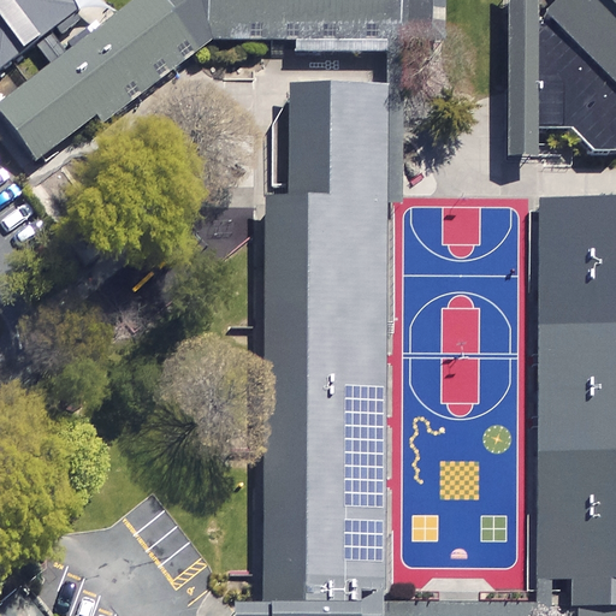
[(73,0),(0,0),(0,67),(81,9),(73,0)]
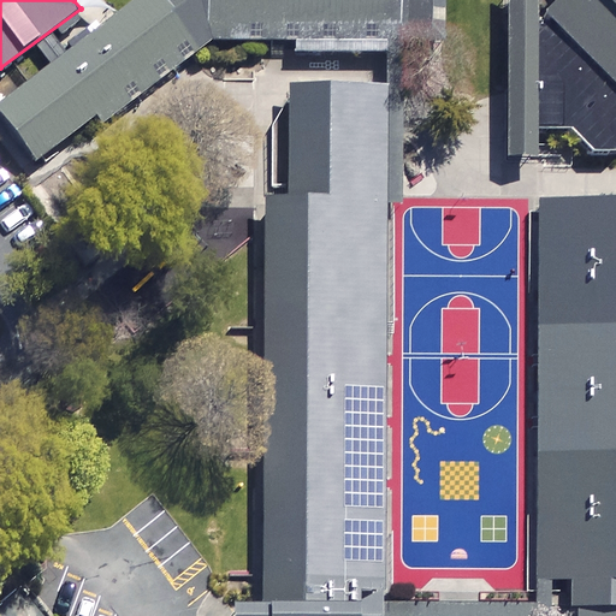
[(131,0),(0,104),(0,110),(36,155),(92,112),(101,124),(211,39),(295,39),(295,48),(440,49),(440,0),(131,0)]
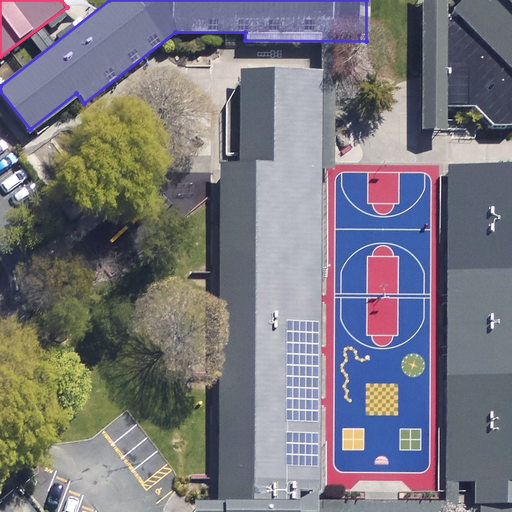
[(511,0),(421,0),(421,73),(420,128),(442,128),(442,106),(469,106),(490,126),(511,124),(511,0)]
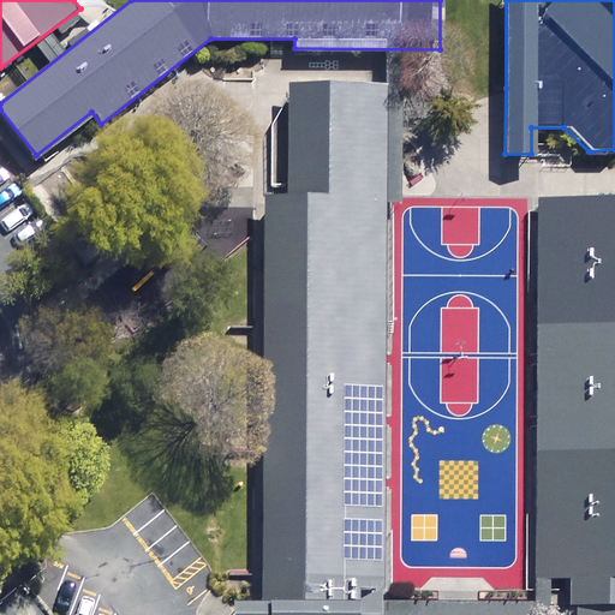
[(399,203),(399,83),(286,83),(286,195),(262,195),(261,603),(378,604),(386,604),(387,203),(399,203)]
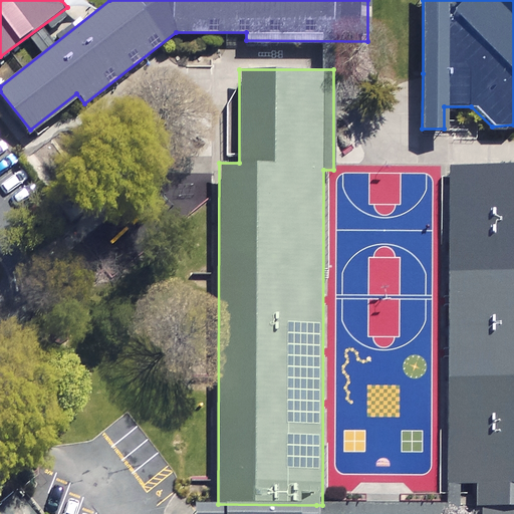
[(513,163),(447,163),(445,484),(472,484),(472,505),(513,505),(513,163)]
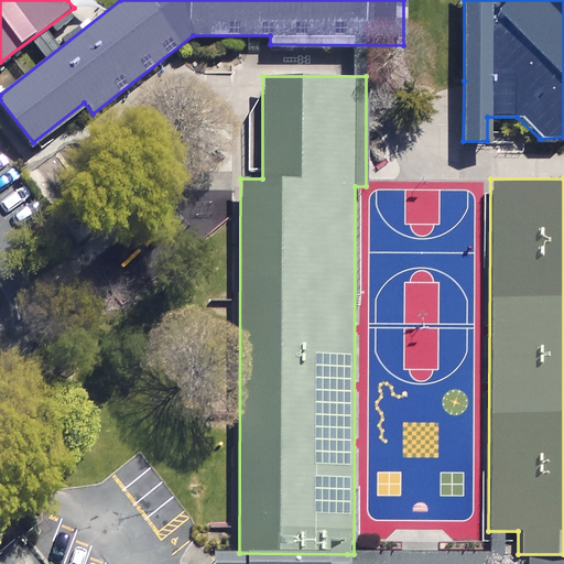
[(347,563),(347,554),(239,553),(214,553),(213,563),(347,563)]
